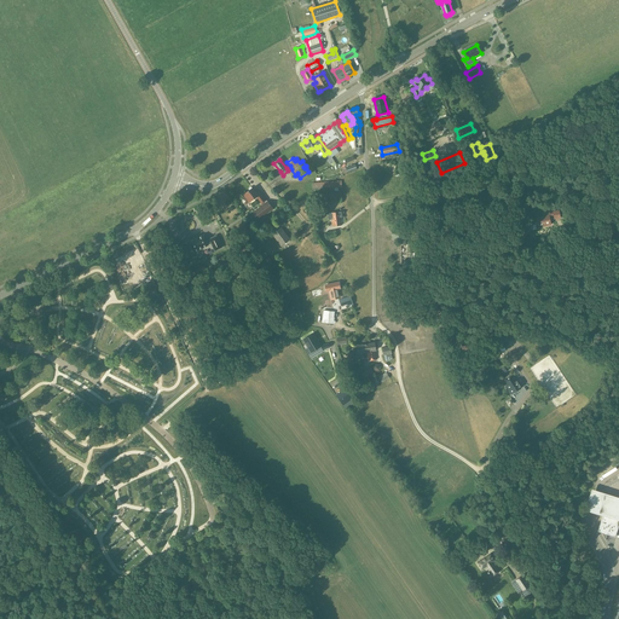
[(476,162),(469,166),(473,173),(480,171),(476,162)]
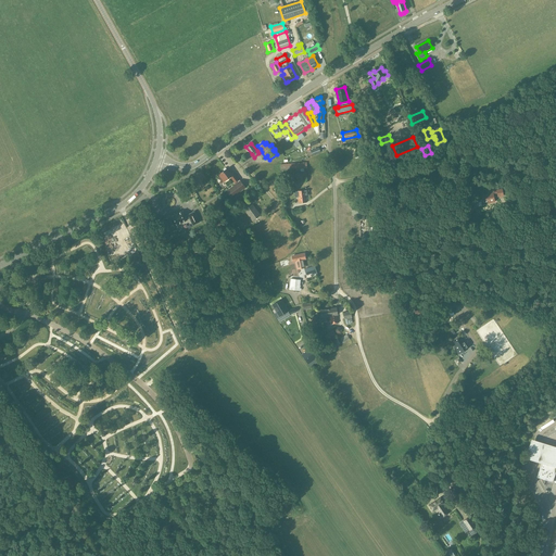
[(496,171),(503,177),(507,173),(500,166),(496,171)]
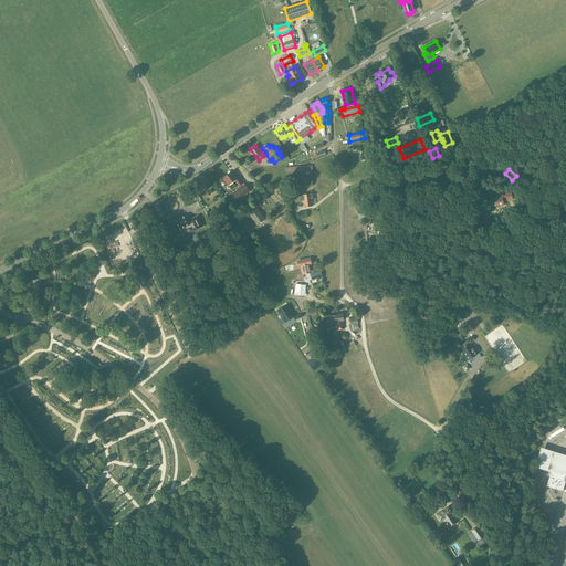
[(226,187),(229,185),(236,180),(240,186),(244,182),(238,175),(236,177),(231,171),(223,178),(224,180),(221,182),(221,185),(223,187),(226,187)]
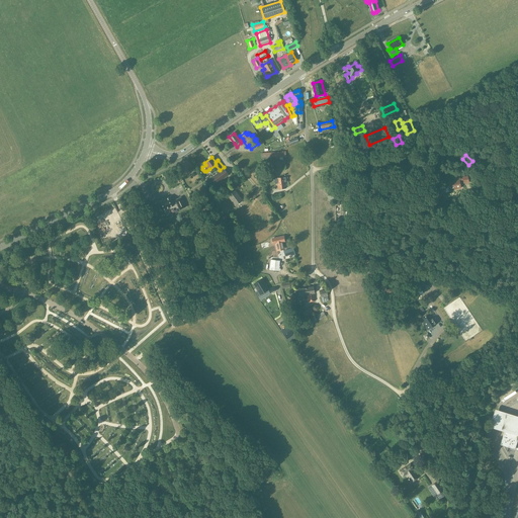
[(217,185),(230,175),(225,168),(211,178),(217,185)]
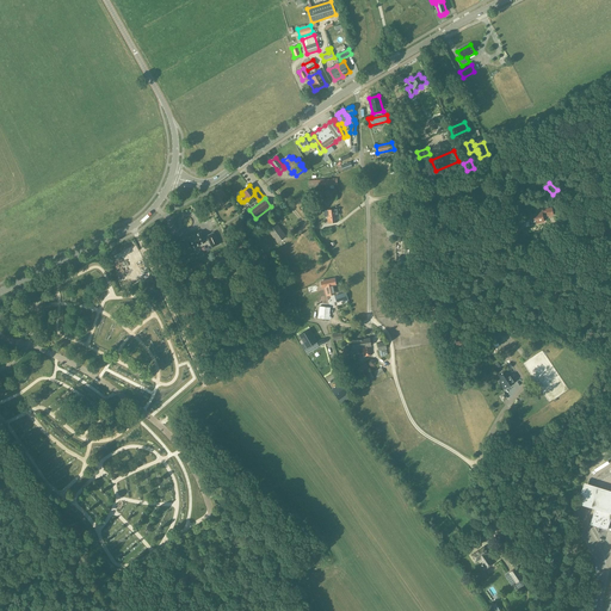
[(542,214),(547,214),(548,217),(554,215),(553,208),(545,209),(547,210),(543,211),(543,210),(537,211),(538,215),(529,216),(525,217),(526,222),(531,221),(531,224),(544,222),(542,214)]
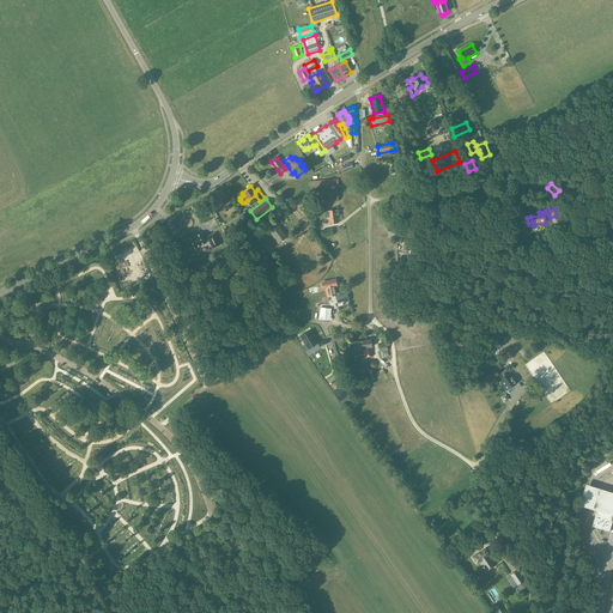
[(326,212),(326,218),(329,217),(329,224),(339,223),(338,216),(339,216),(339,210),(335,211),(326,212)]
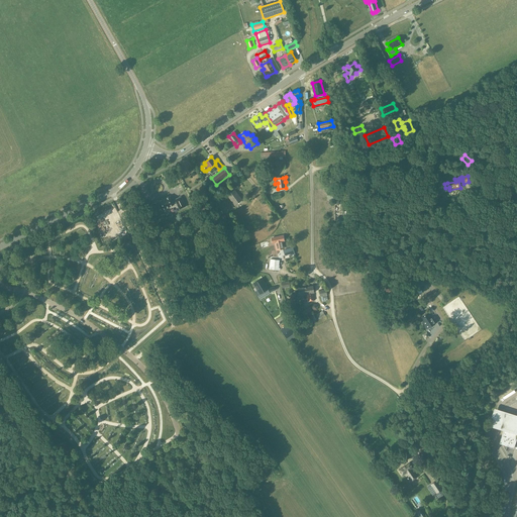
[(235,190),(227,195),(235,206),(242,200),(235,190)]
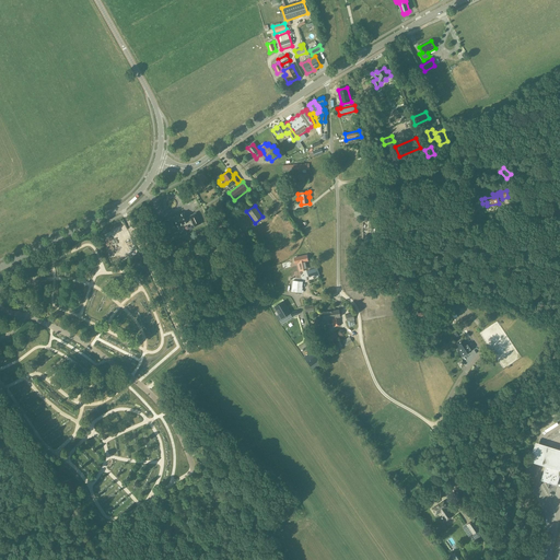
[(201,224),(196,213),(189,217),(187,219),(185,213),(172,219),(176,228),(188,222),(188,221),(191,220),(195,228),(201,224)]
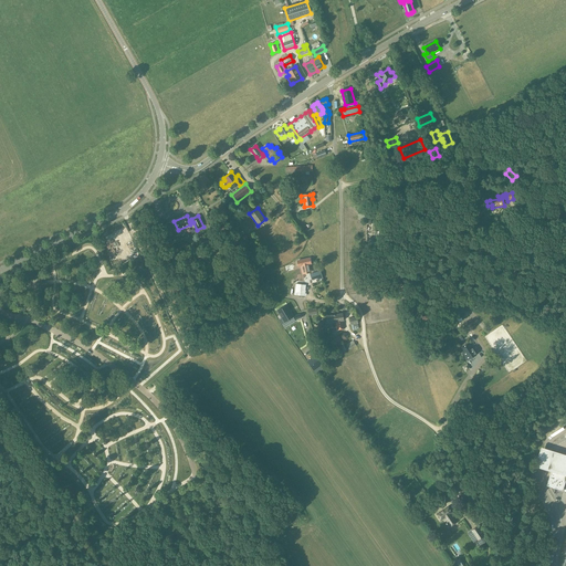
[(238,233),(241,238),(243,240),(244,242),(248,240),(247,238),(248,238),(243,231),(238,233)]
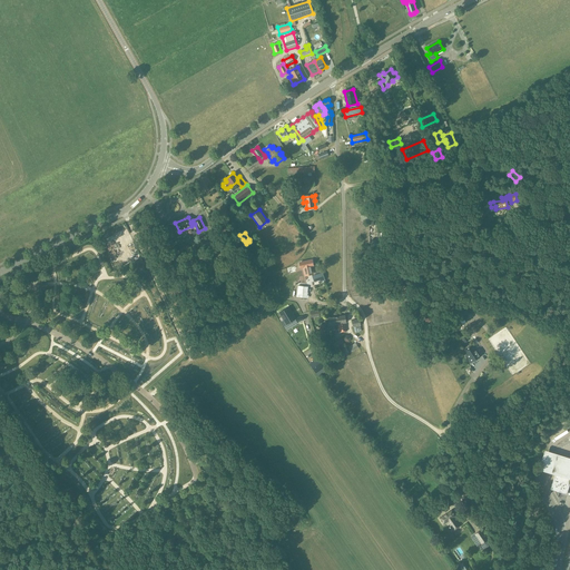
[(203,264),(214,258),(212,253),(199,259),(203,264)]
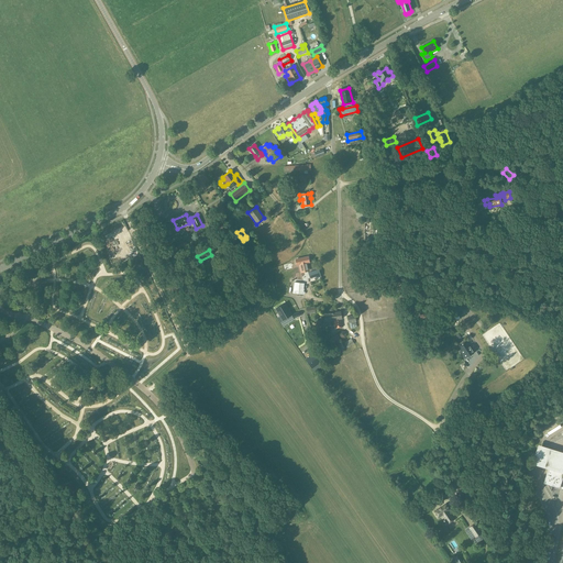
[(308,256),(296,258),(297,265),(300,265),(301,271),(309,269),(308,264),(310,263),(308,256)]
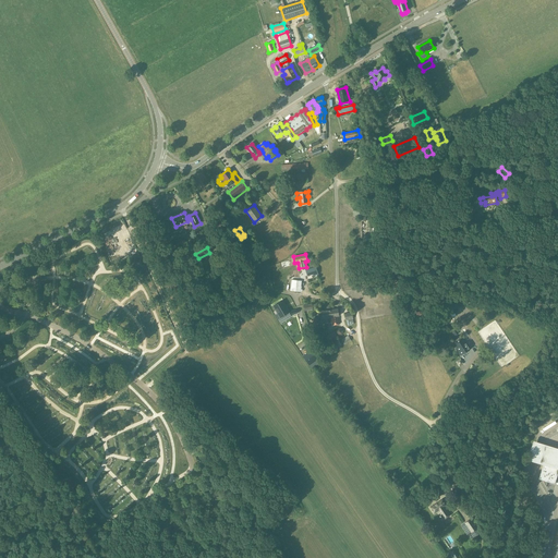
[(316,267),(308,269),(311,276),(313,275),(314,276),(318,275),(316,267)]
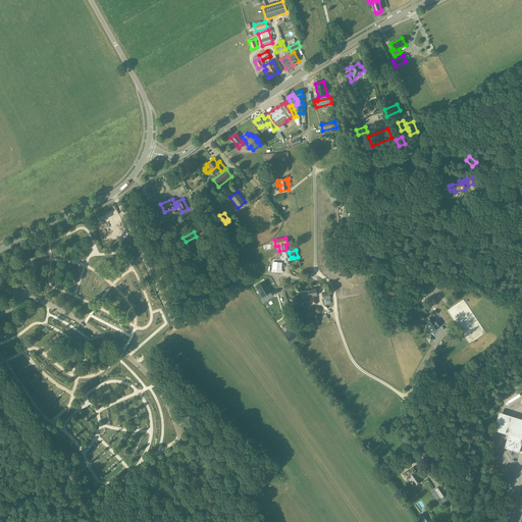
[(281,273),(282,263),(273,262),(272,272),(281,273)]
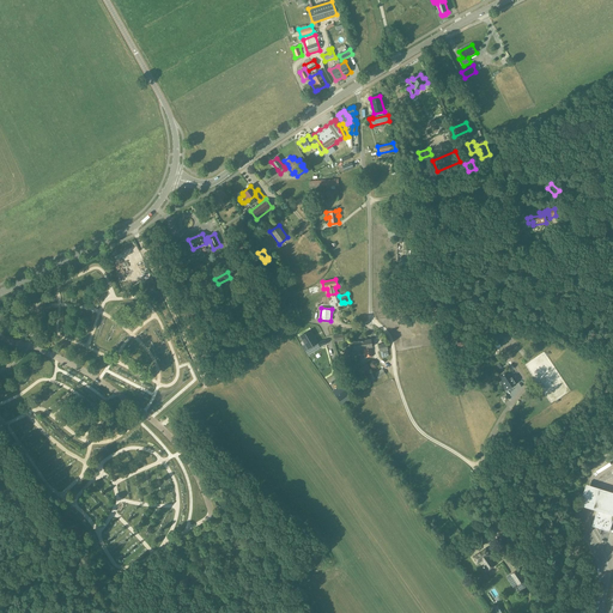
[(25,338),(30,328),(24,326),(20,335),(25,338)]
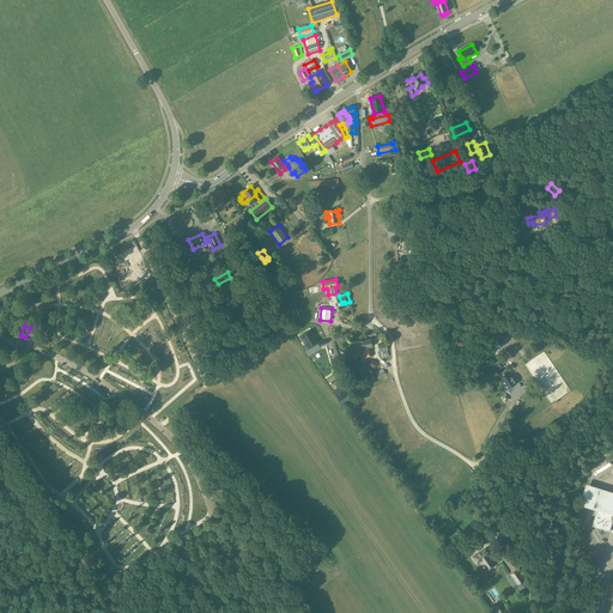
[(504,339),(501,326),(485,331),(490,344),(504,339)]
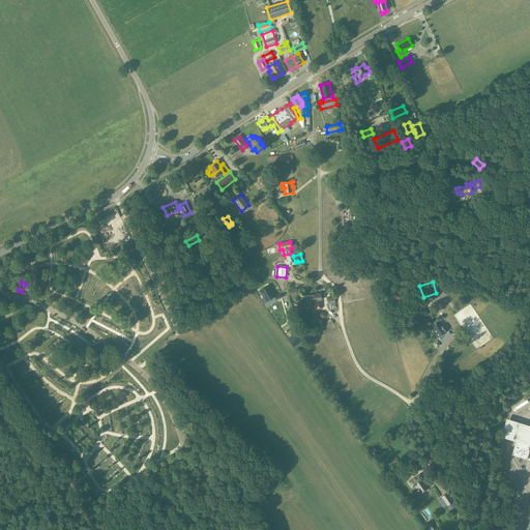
[(268,286),(260,291),(264,298),(262,299),(264,303),(274,297),(268,286)]
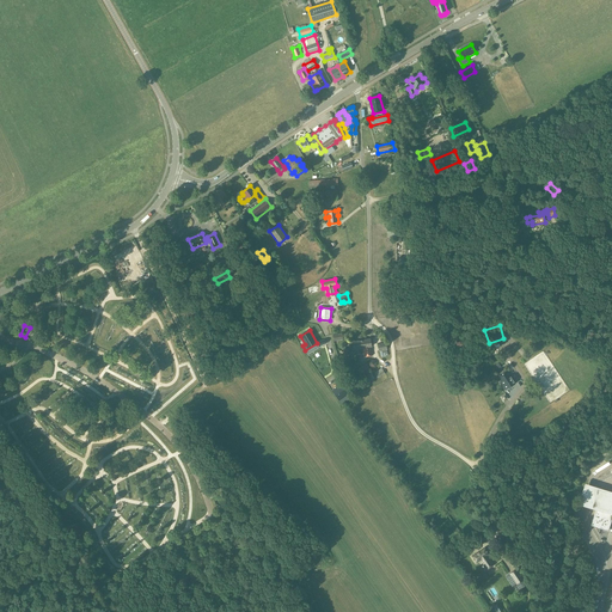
[(373,355),(372,347),(371,340),(354,342),(355,349),(354,349),(355,355),(361,355),(360,349),(362,348),(365,357),(373,355)]
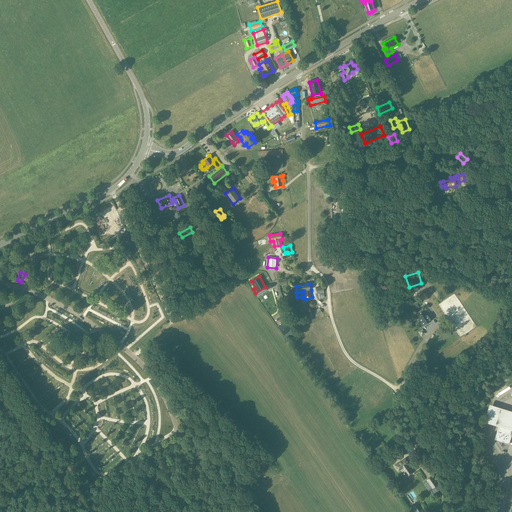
[(408,297),(404,288),(398,290),(402,300),(408,297)]
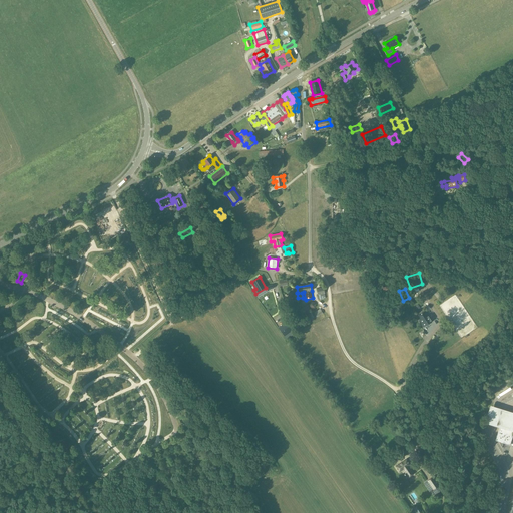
[(272,304),(266,308),(272,320),(279,317),(272,304)]
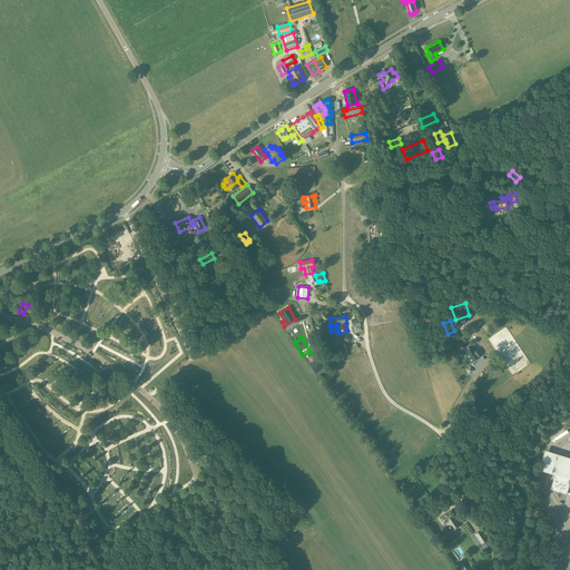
[(346,345),(342,338),(333,344),(337,351),(346,345)]
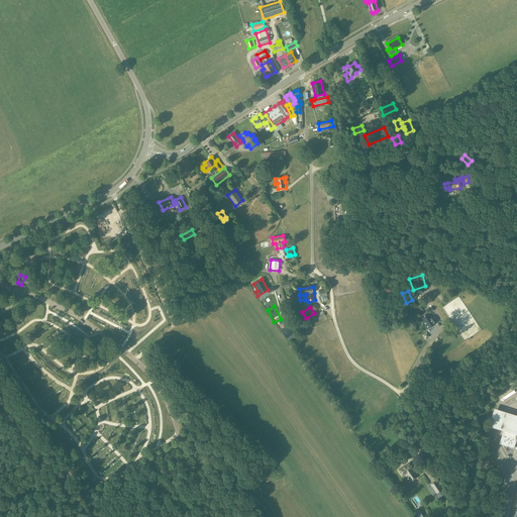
[(323,311),(317,315),(320,320),(326,316),(323,311)]
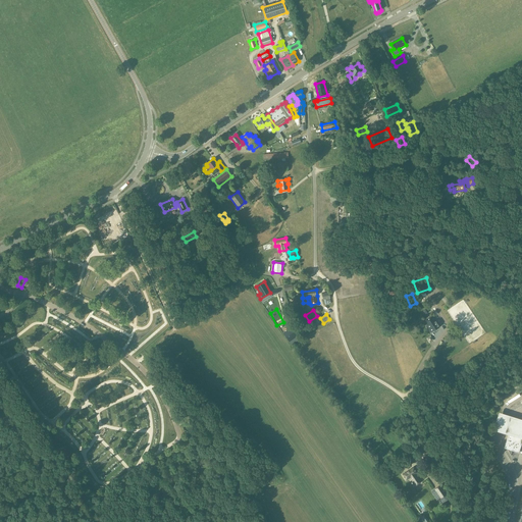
[(432,316),(425,321),(427,325),(426,326),(431,332),(440,326),(445,323),(439,317),(436,320),(435,320),(432,316)]
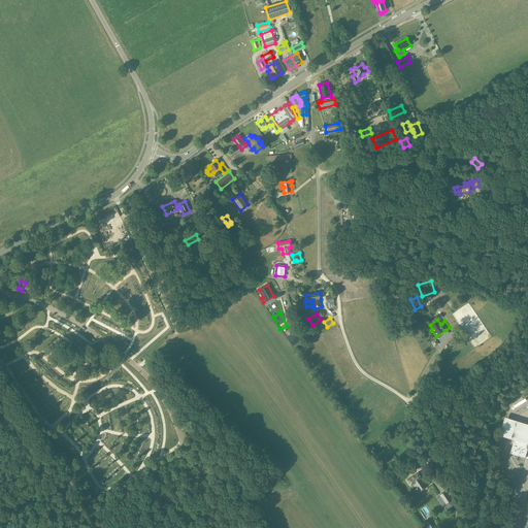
[(316,331),(324,327),(321,323),(314,327),(316,331)]
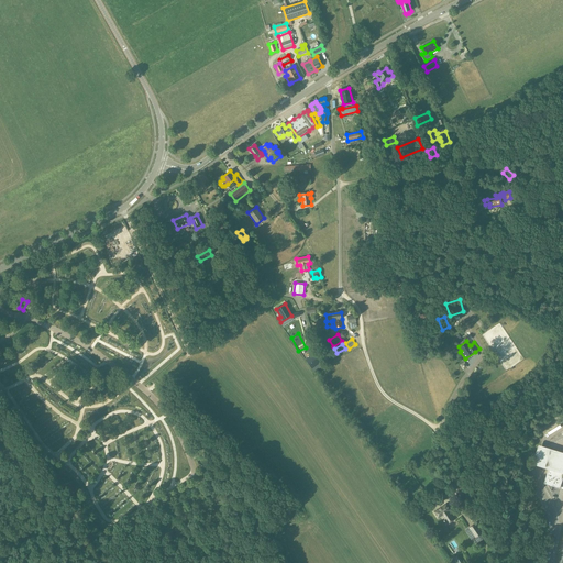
[(312,368),(322,362),(317,352),(306,360),(312,368)]
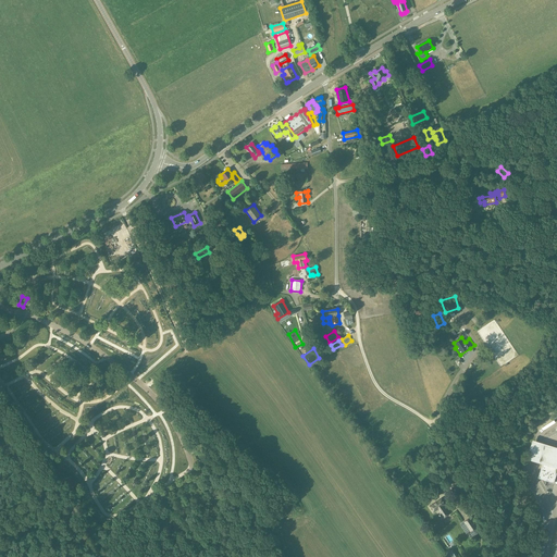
[(556,466),(556,445),(534,438),(528,457),(556,466)]
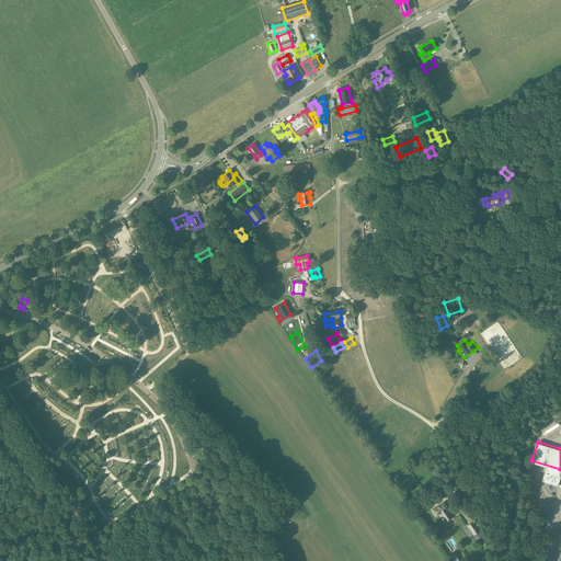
[(560,470),(547,468),(542,481),(558,485),(560,474),(560,470)]
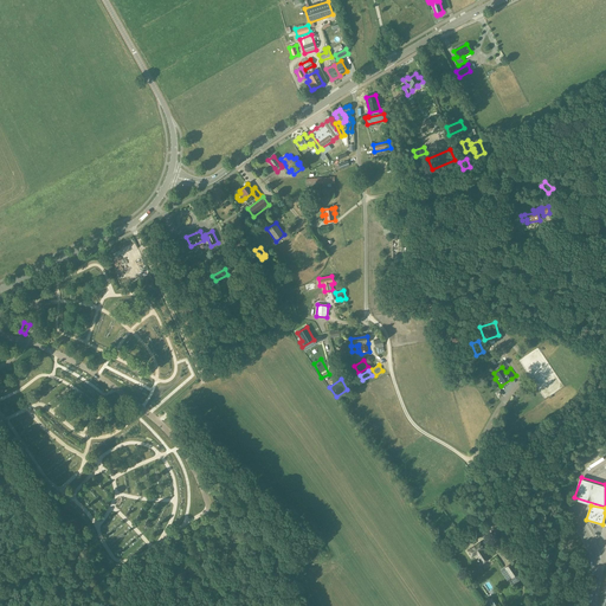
[(490,559),(489,556),(484,550),(485,549),(481,542),(470,549),(468,552),(471,559),(475,556),(482,565),(490,559)]
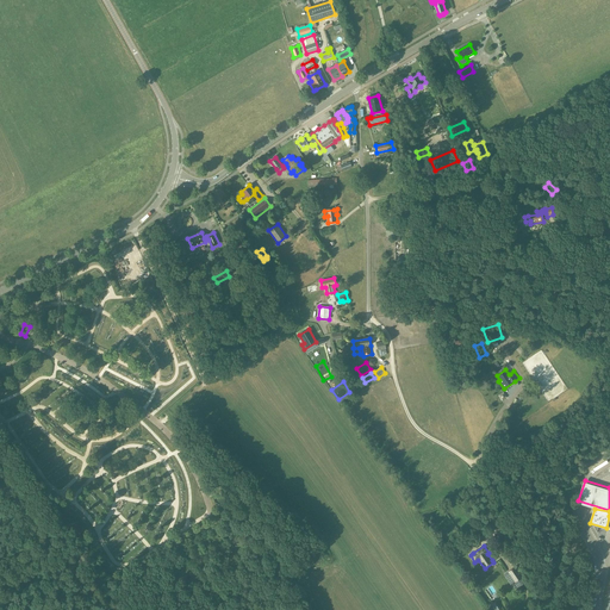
[(516,567),(508,572),(515,583),(512,584),(516,589),(523,585),(520,580),(523,578),(516,567)]
